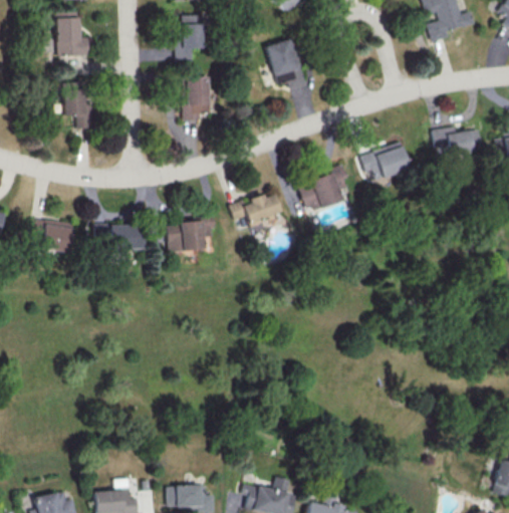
[(271,0),(286,12),(295,0),(271,0)]
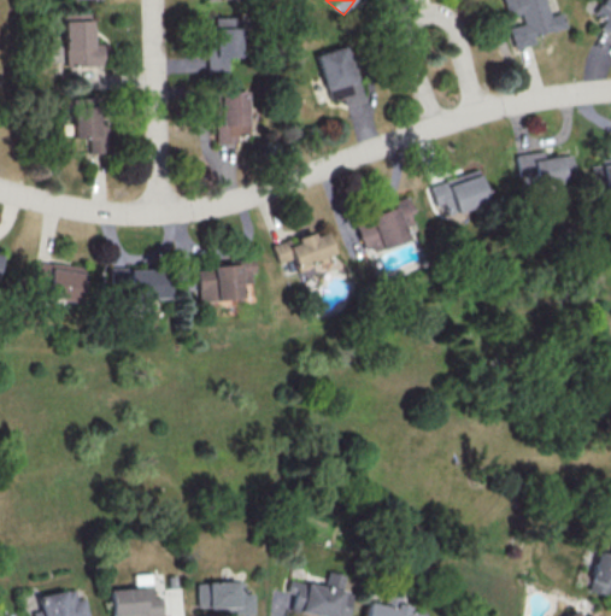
[(547,0),(506,0),(511,18),(524,15),(527,24),(512,28),(517,50),(539,44),(536,36),(569,29),(565,12),(552,16),(547,0)]
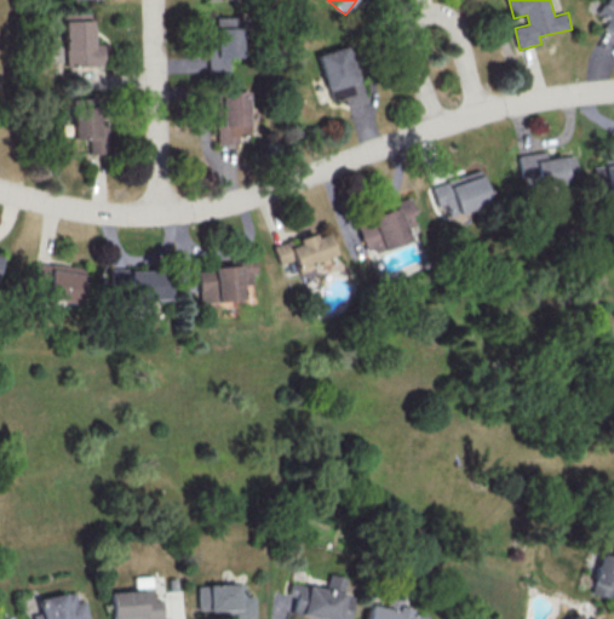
[(606,29),(613,33),(613,0),(608,0),(602,13),(612,18),(606,29)]
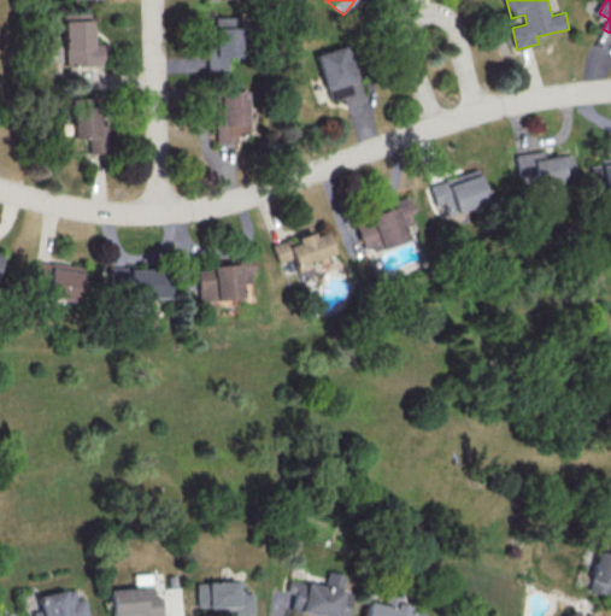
[(97,13),(68,15),(69,66),(107,65),(107,44),(97,44),(97,13)]
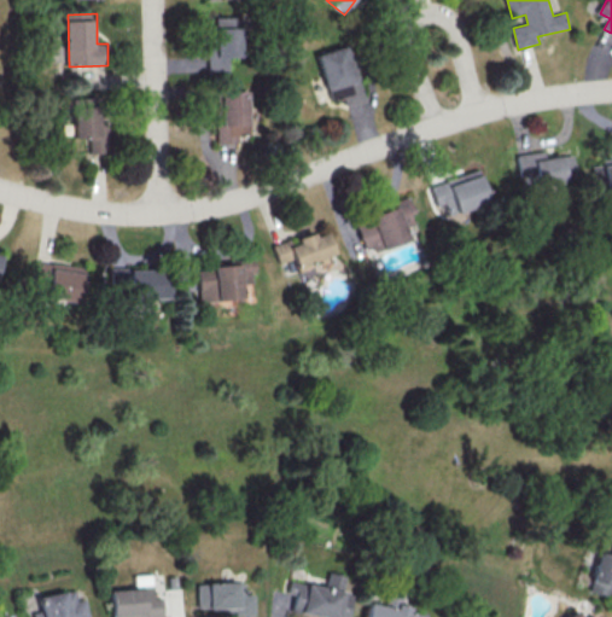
[(211,71),(231,73),(232,57),(243,58),(244,18),(220,17),(219,58),(211,58),(211,71)]
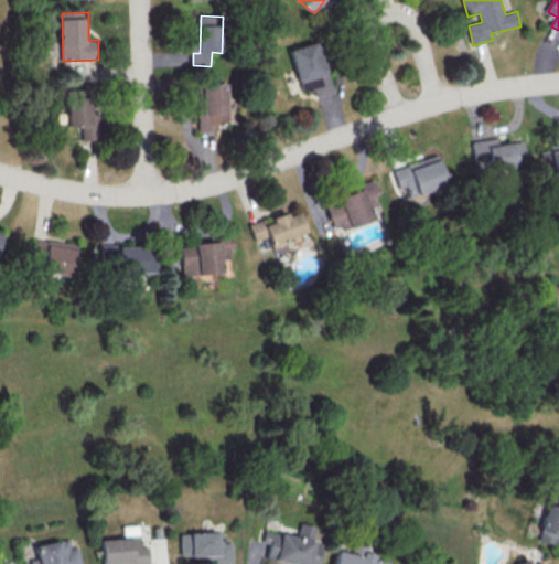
[(304,92),(316,88),(319,97),(334,93),(320,42),(292,50),(304,92)]
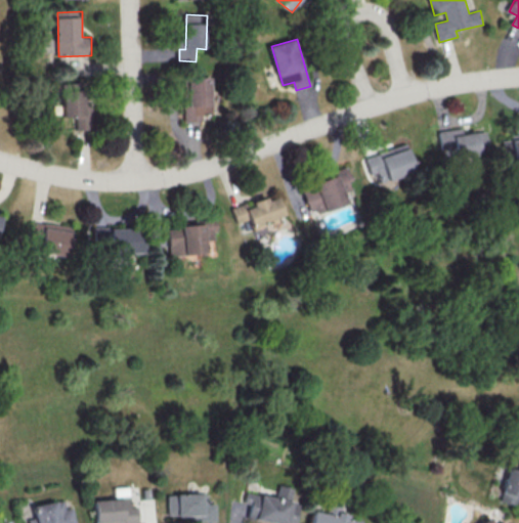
[(189,78),(190,106),(186,106),(186,122),(205,122),(205,115),(214,115),(213,78),(189,78)]
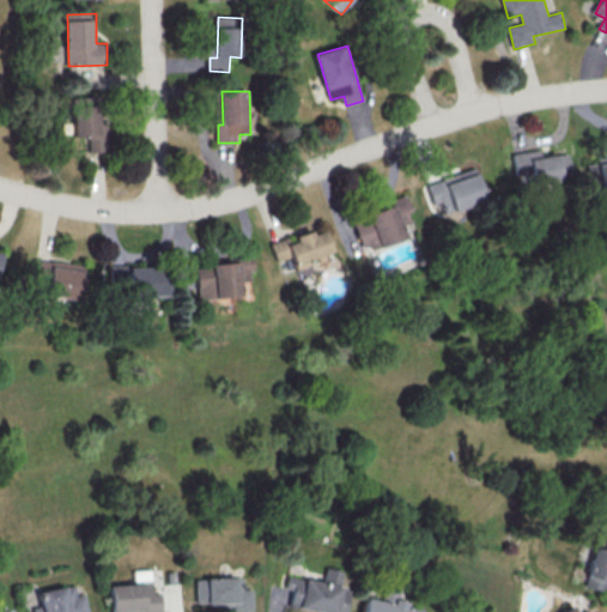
[(77,107),(78,152),(107,151),(105,105),(77,107)]
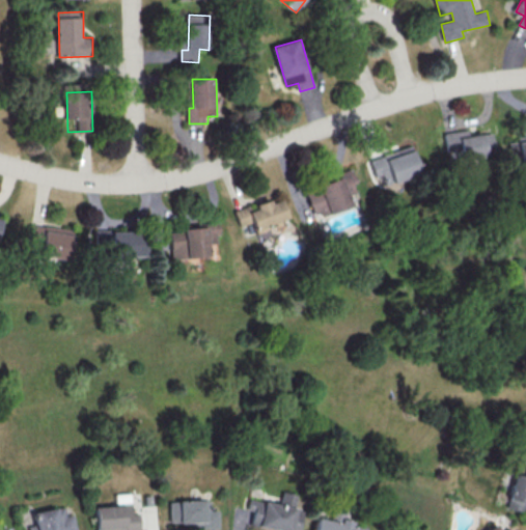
[(447,133),(450,160),(498,154),(495,133),(472,136),(471,131),(447,133)]
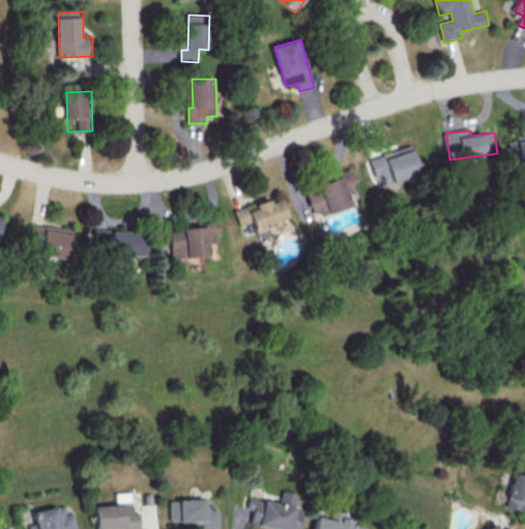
[(524,142),(511,143),(513,168),(524,167),(524,142)]
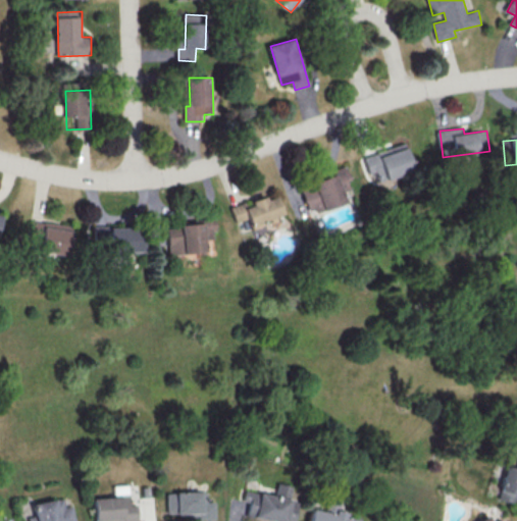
[(371,174),(378,172),(381,181),(416,171),(407,144),(366,156),(371,174)]
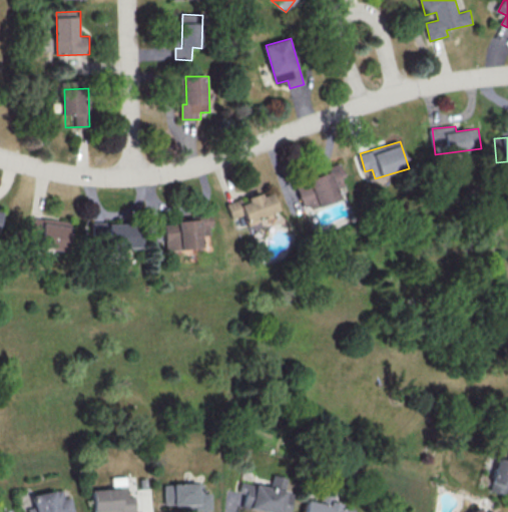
[(343,199),(341,193),(348,190),(344,177),(346,176),(342,163),(326,168),(328,174),(298,184),(307,211),(343,199)]
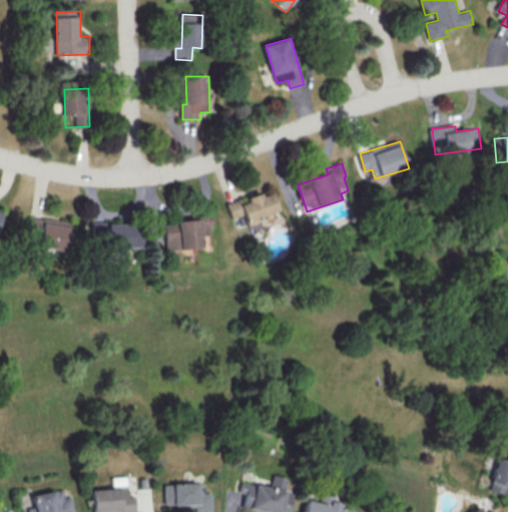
[(229,204),(234,219),(246,215),(248,223),(281,213),(275,193),(265,196),(264,193),(229,204)]
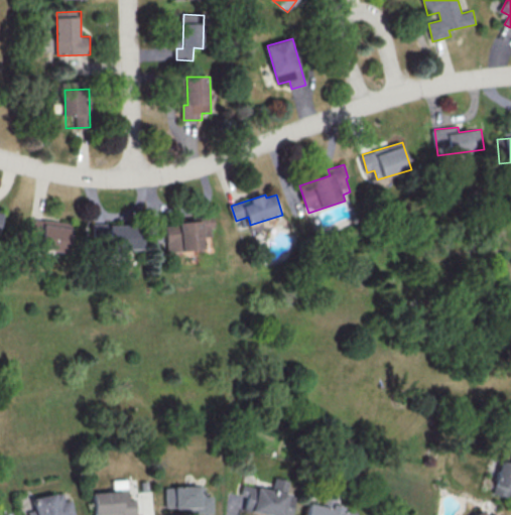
[(169,252),(206,250),(205,237),(216,237),(215,217),(201,218),(201,221),(167,223),(169,252)]
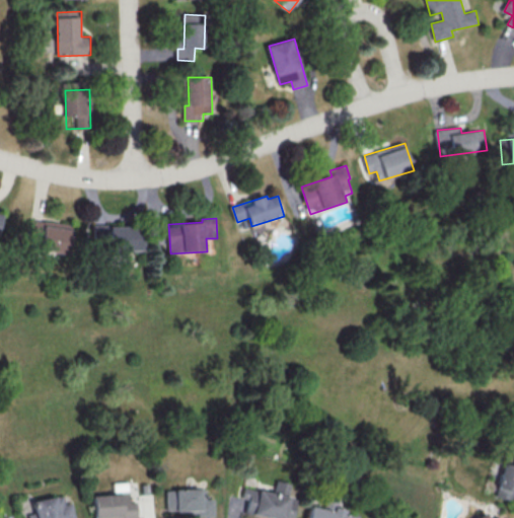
[(42,250),(70,254),(74,226),(32,220),(29,239),(44,241),(42,250)]
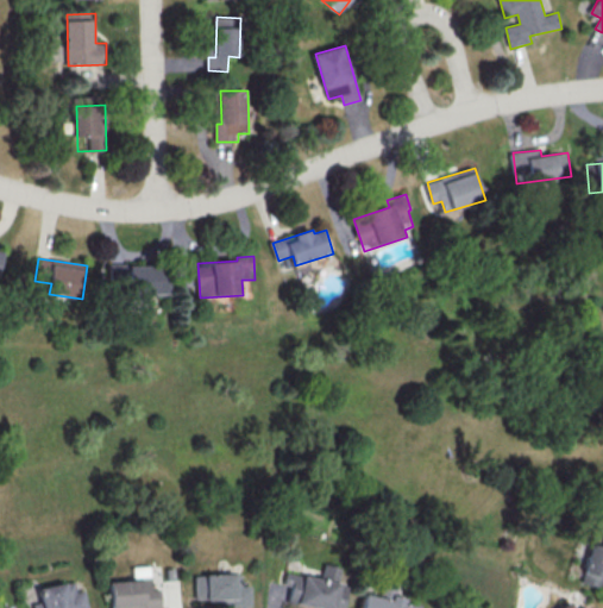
[(171,265),(112,267),(112,293),(171,292),(171,265)]
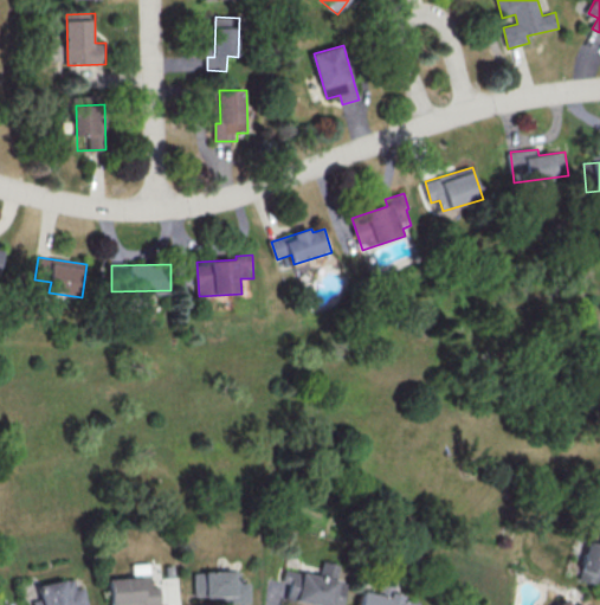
[(599,545),(591,542),(581,579),(599,584),(599,545)]
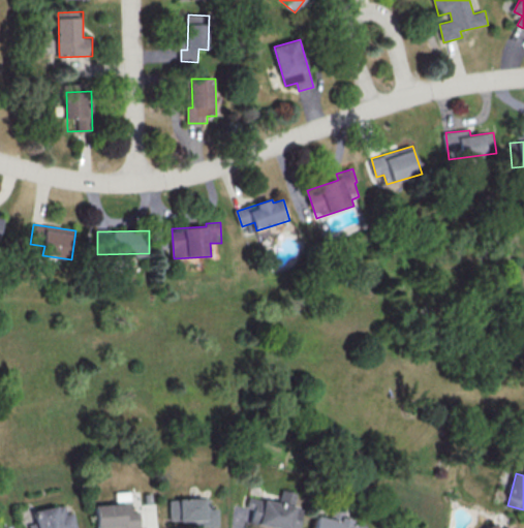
[(143,527),(142,511),(135,511),(133,492),(118,493),(119,503),(97,505),(98,527),(143,527)]
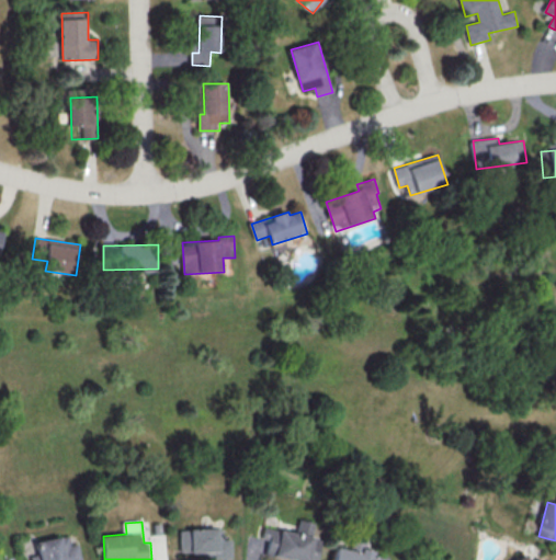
[(320,559),(327,525),(302,522),(299,534),(267,529),(265,539),(271,540),(269,557),(287,559),(320,559)]
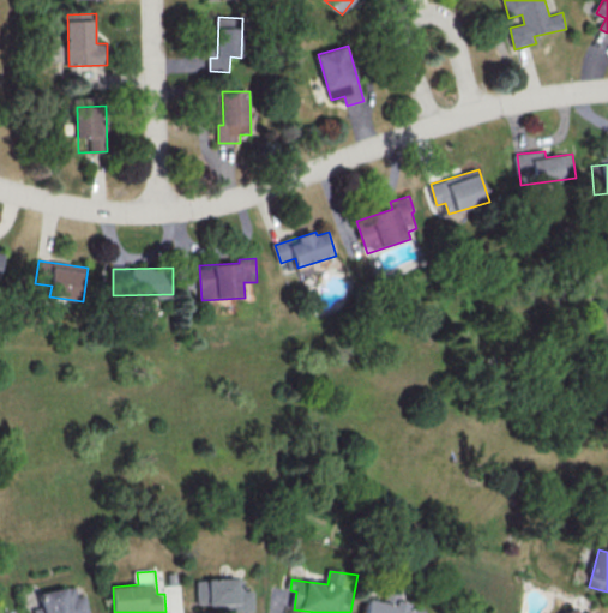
[(202,606),(228,606),(229,612),(257,612),(257,592),(247,592),(246,580),(200,581),(202,606)]
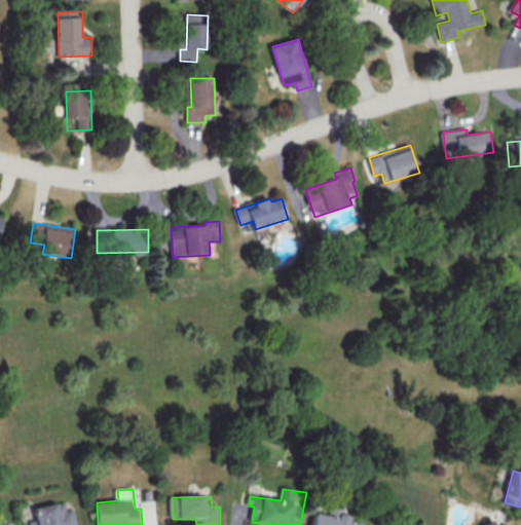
[(367,524),(352,521),(354,516),(346,514),(348,503),(334,500),(331,515),(318,513),(313,524),(367,524)]
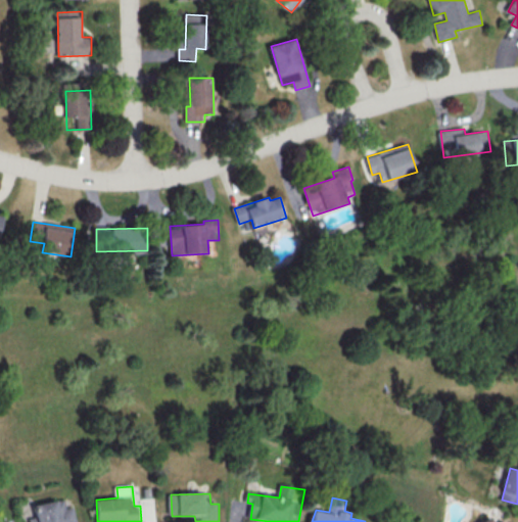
[(35,506),(37,517),(31,518),(31,521),(78,521),(75,507),(67,509),(66,500),(35,506)]
